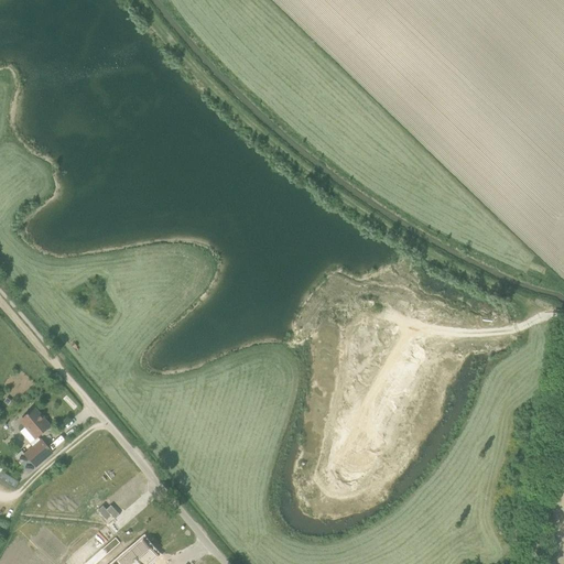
[(32,408),(18,421),(33,438),(47,426),(32,408)]
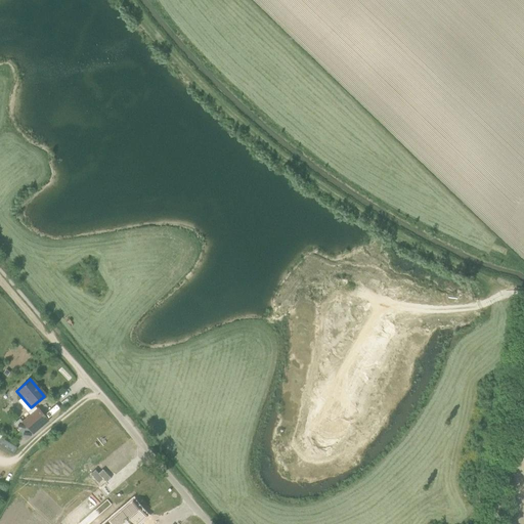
[(37,408),(22,422),(31,434),(47,421),(37,408)]
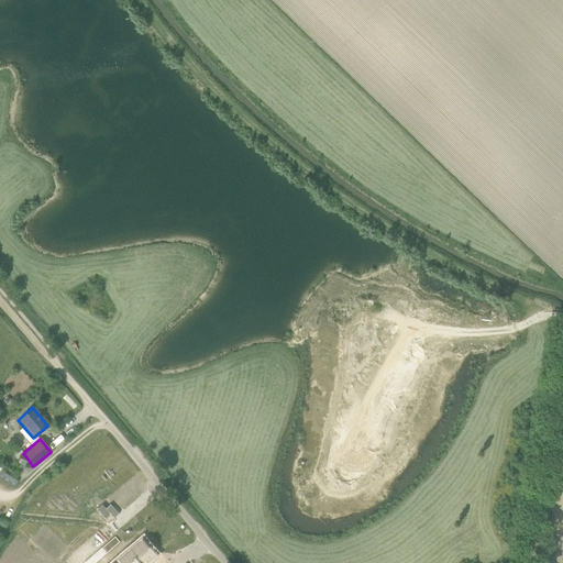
[(0,472),(0,479),(14,489),(19,482),(1,470),(0,472)]
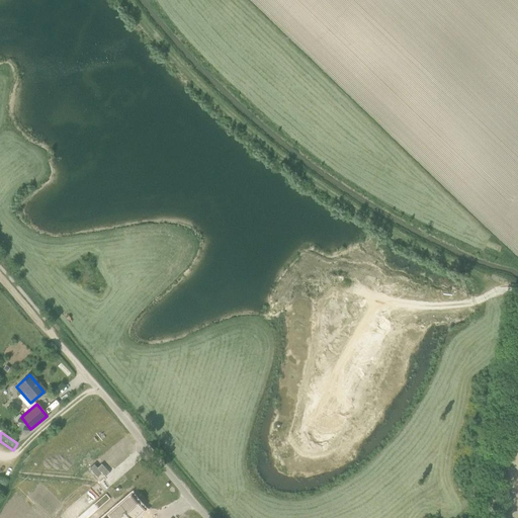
[(94,464),(90,468),(98,478),(102,473),(105,478),(110,473),(102,464),(97,468),(94,464)]
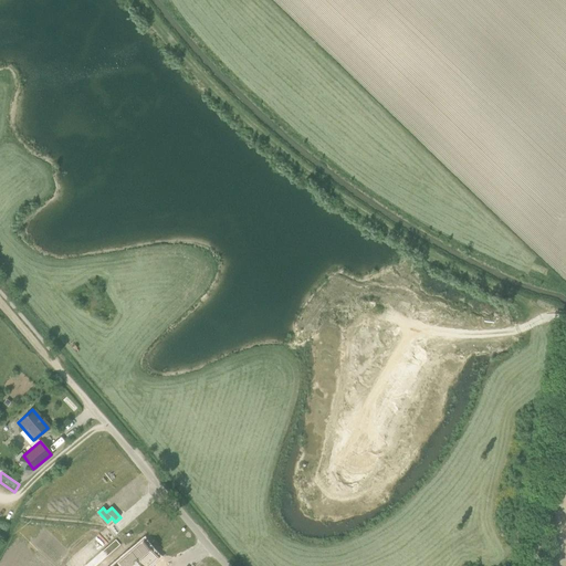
[(128,555),(115,565),(147,565),(157,558),(144,542),(135,549),(128,555)]
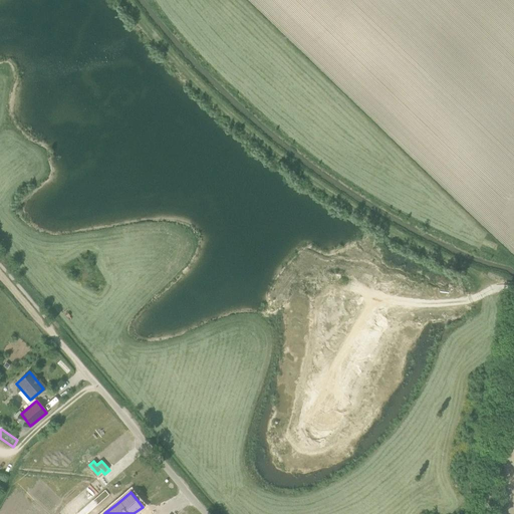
All buildings are outlined.
